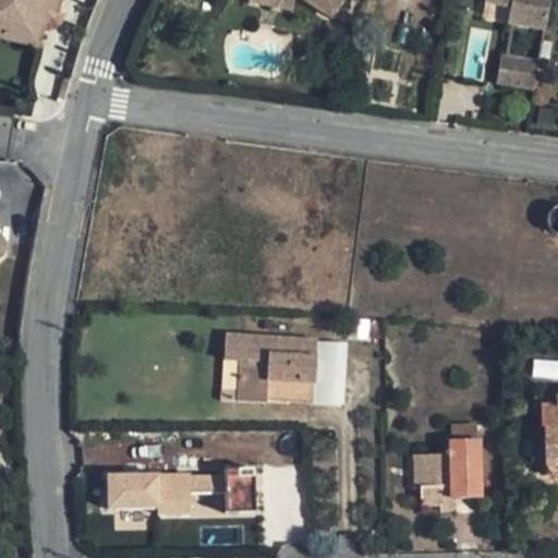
[(0,0),(0,17),(7,19),(3,35),(36,41),(39,26),(43,8),(55,10),(56,0),(0,0)]
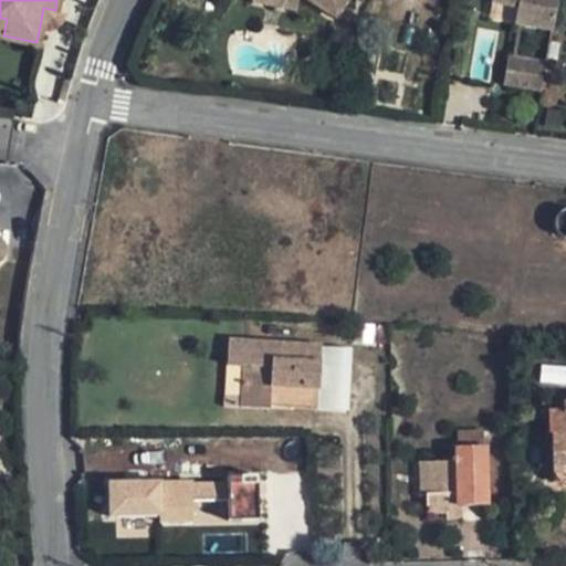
[(250,0),(251,2),(296,9),(297,0),(250,0)]
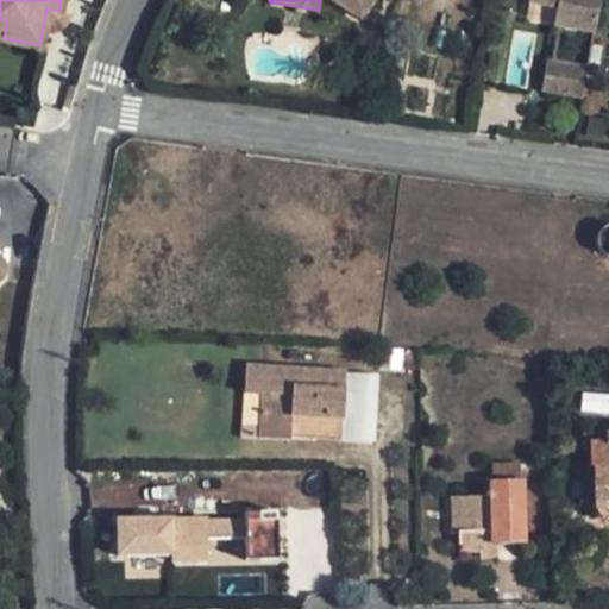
[(331,0),(360,18),(374,0),(331,0)]
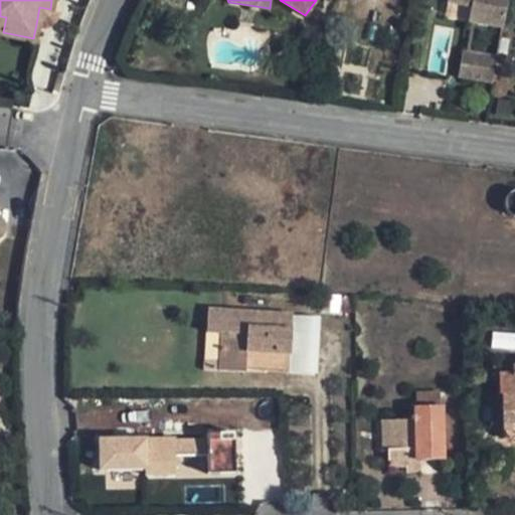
[(497,27),(501,0),(442,0),(442,4),(465,7),(463,22),(497,27)]
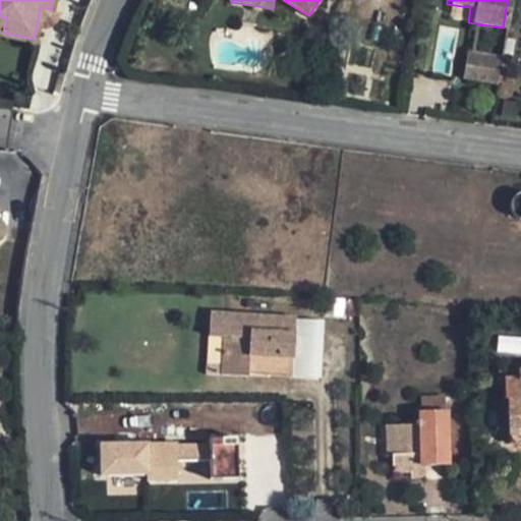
[(464,48),(460,72),(495,78),(499,53),(464,48)]
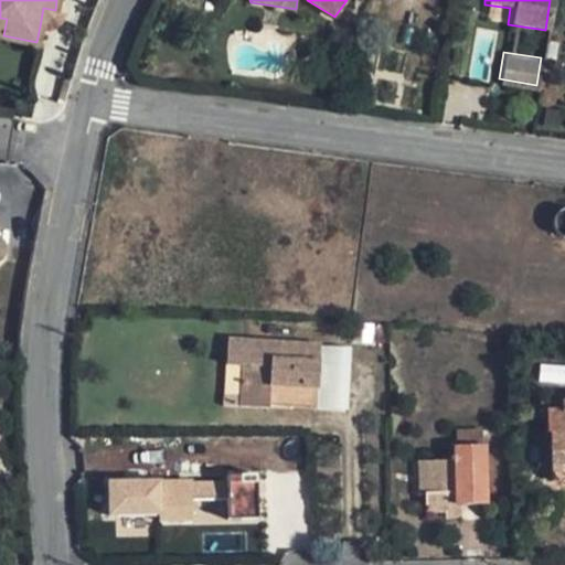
[(274,344),(228,340),(227,364),(245,366),(242,407),(269,409),(269,407),(270,385),(292,387),(291,404),(318,405),(319,388),(310,387),(311,376),(319,377),(321,348),(289,345),(289,354),(274,352),(274,344)]
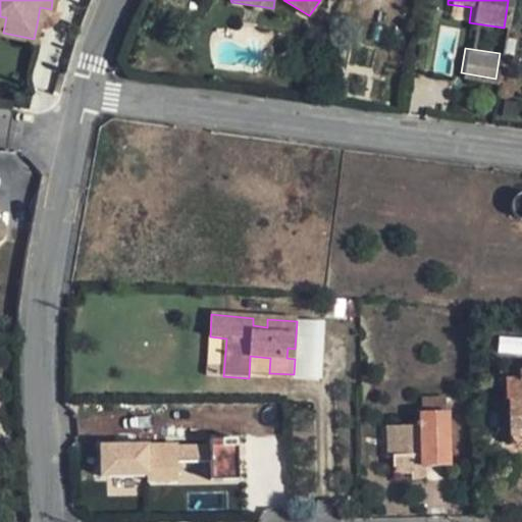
[(267,319),(253,318),(253,325),(267,327),(267,319)]
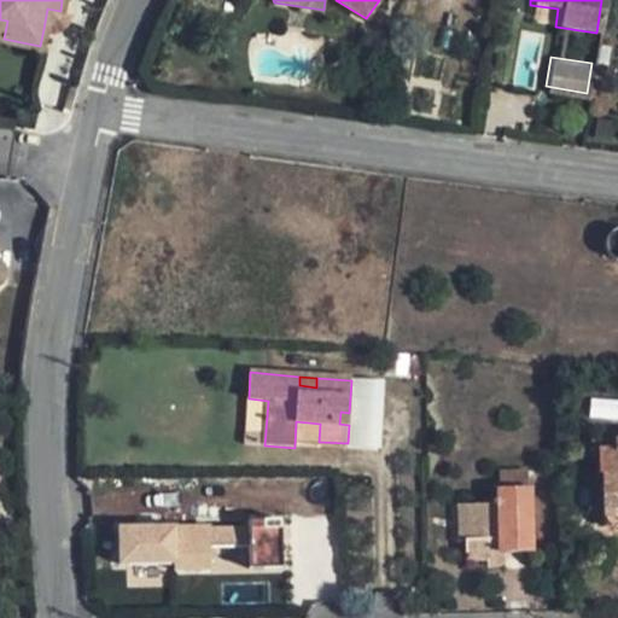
[(349,425),(349,413),(340,412),(339,424),(349,425)]
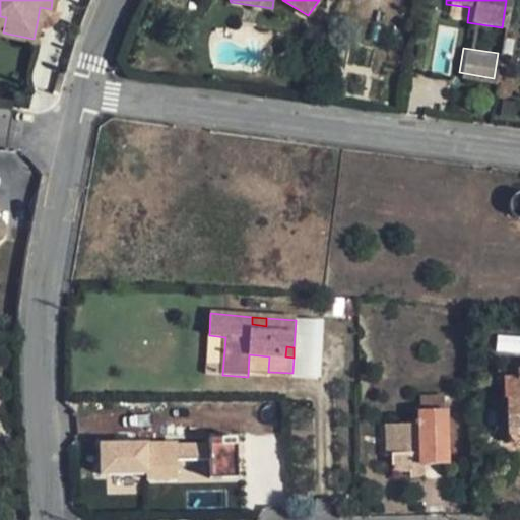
[(248,375),(291,378),(293,373),(268,372),(269,356),(249,354),(248,375)]
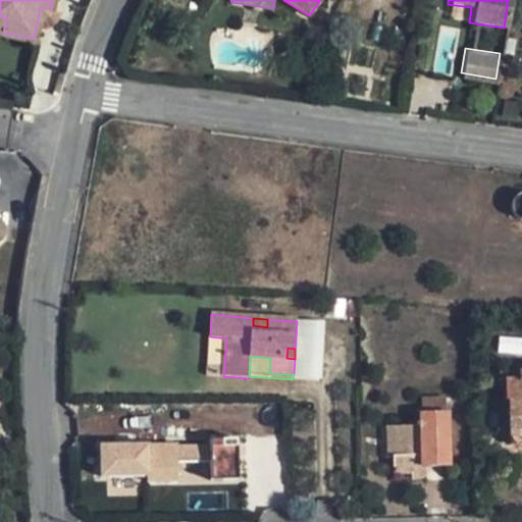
[(521,374),(501,375),(501,381),(507,381),(507,403),(511,403),(512,436),(512,440),(514,444),(519,446),(521,446),(521,374)]
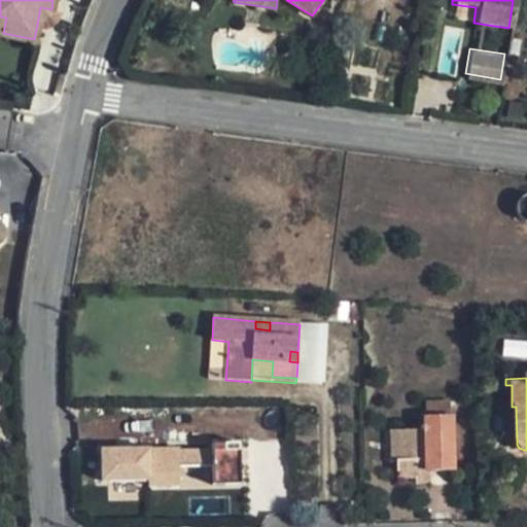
[(400,480),(420,479),(420,472),(430,472),(455,471),(454,417),(425,417),(425,431),(405,431),(405,464),(400,464),(400,480)]
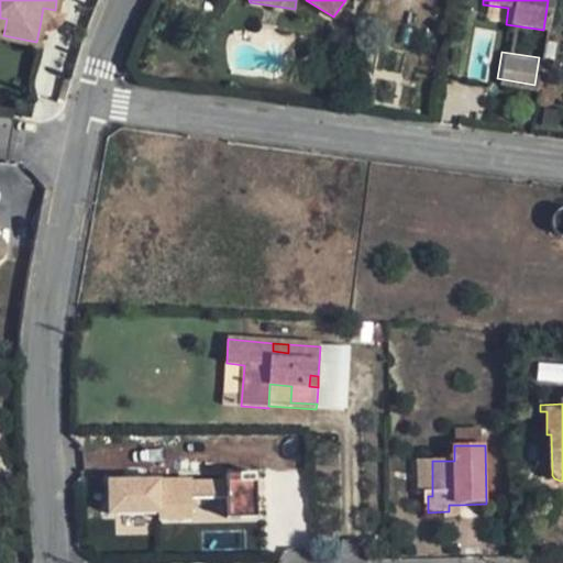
[(421,461),(422,496),(428,496),(432,496),(432,461),(421,461)]
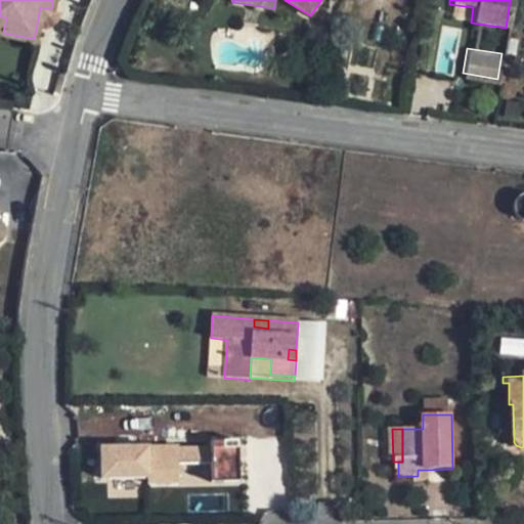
[(100,482),(112,482),(111,451),(131,450),(130,432),(98,434),(100,482)]
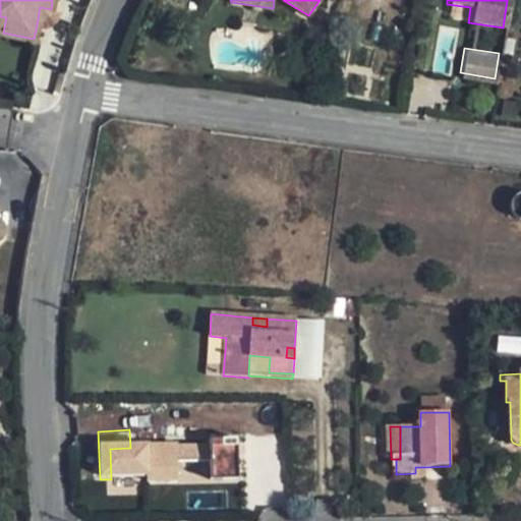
[(176,484),(174,446),(130,448),(110,449),(111,479),(146,478),(146,485),(176,484)]
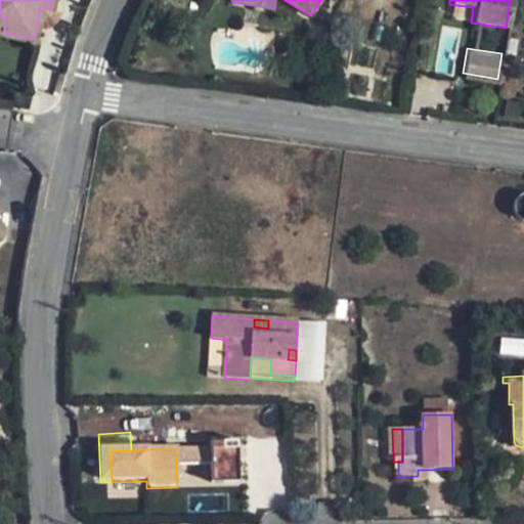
[(428,470),(418,470),(418,476),(418,482),(428,481),(428,470)]
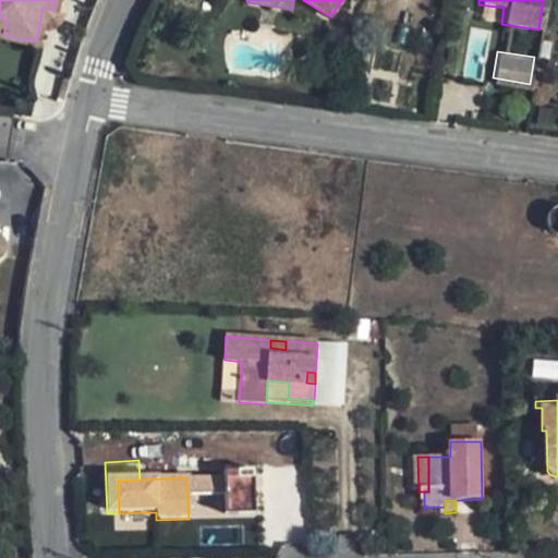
[(189,529),(189,519),(156,520),(157,531),(189,529)]
